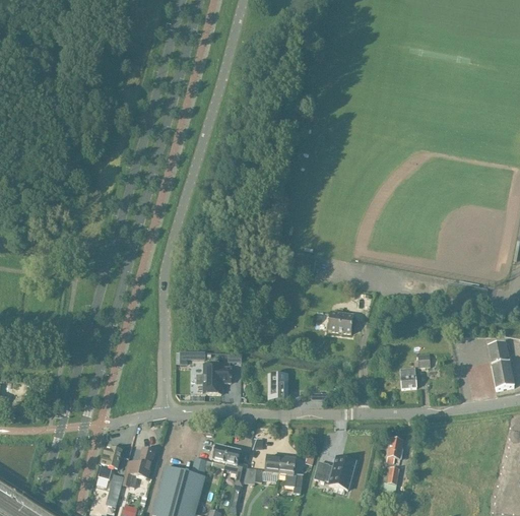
[(353,313),(342,312),(343,309),(337,308),(337,311),(329,310),(327,329),(350,332),(353,313)]
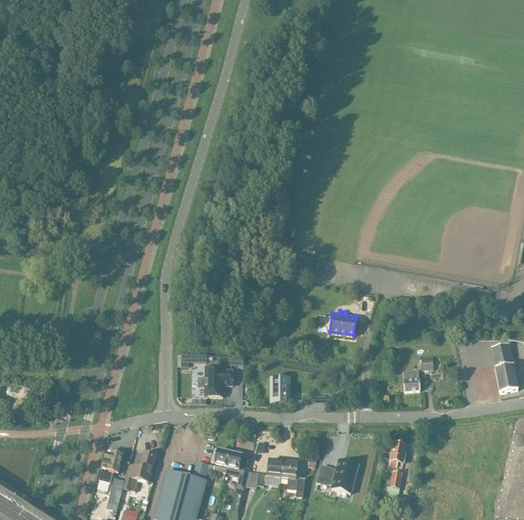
[(518,389),(513,363),(512,363),(509,343),(491,347),(493,354),(495,366),(494,366),(499,392),(518,389)]
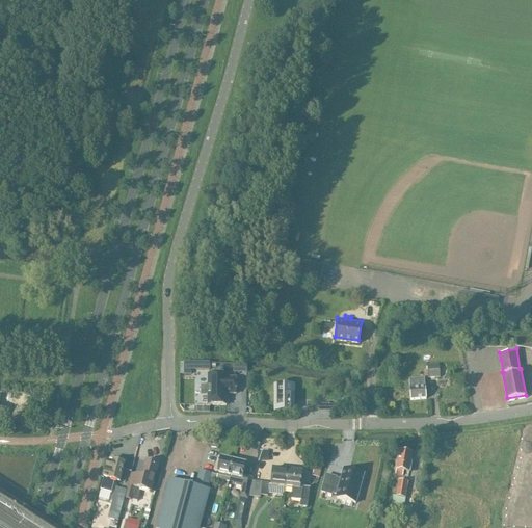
[(439,361),(427,362),(428,375),(440,374),(439,361)]
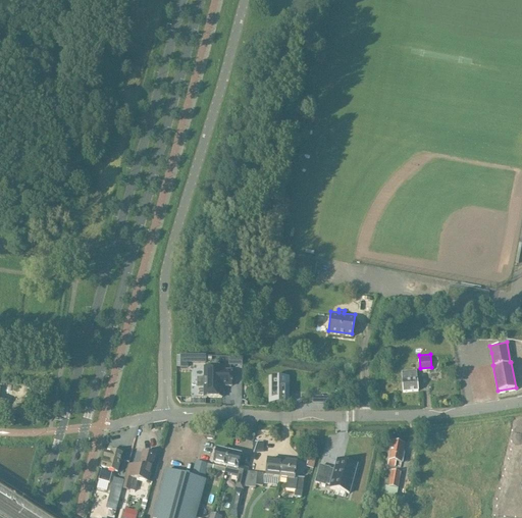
[(204,375),(197,375),(197,384),(204,384),(204,394),(221,394),(221,382),(231,383),(231,368),(227,368),(222,368),(222,365),(204,365),(204,375)]
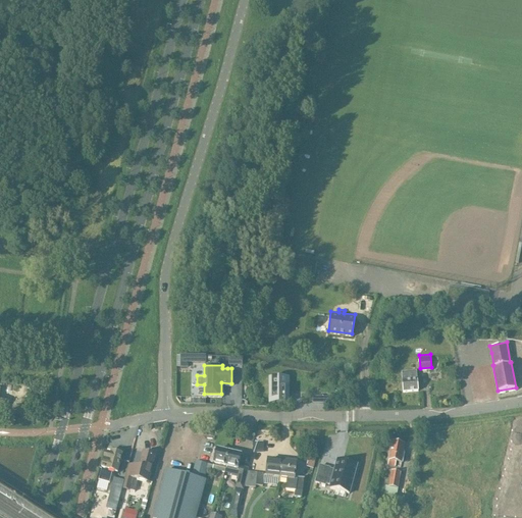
[(416,368),(401,369),(402,389),(417,389),(416,368)]
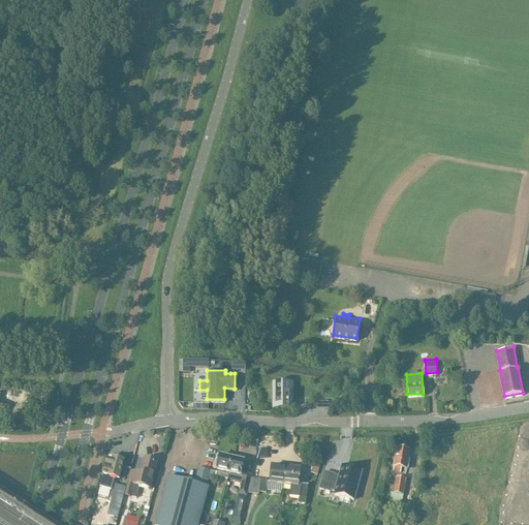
[(275,379),(272,379),(272,406),(284,406),(284,407),(288,407),(288,406),(292,406),(292,379),(281,379),(281,378),(275,378),(275,379)]
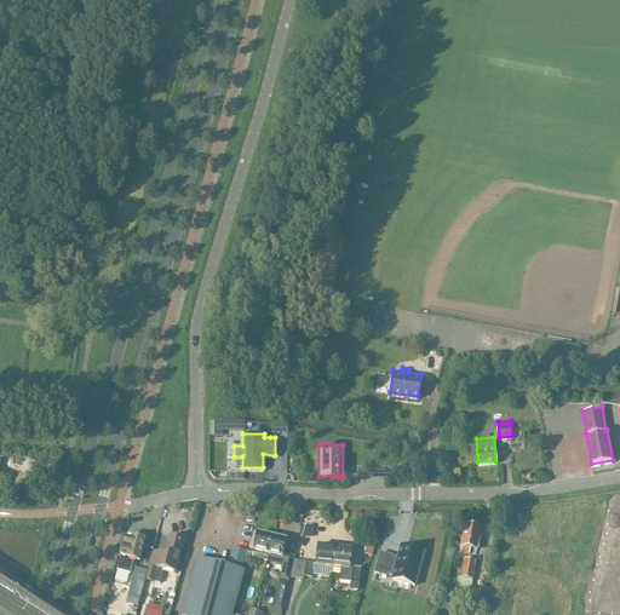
[(461,542),(463,542),(461,549),(470,550),(471,545),(477,546),(480,533),(477,533),(480,524),(465,522),(461,542)]
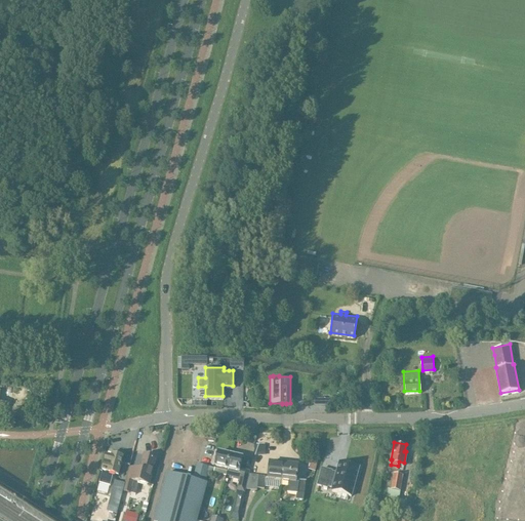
[(117,472),(123,451),(113,448),(111,455),(105,454),(98,481),(110,483),(113,471),(117,472)]
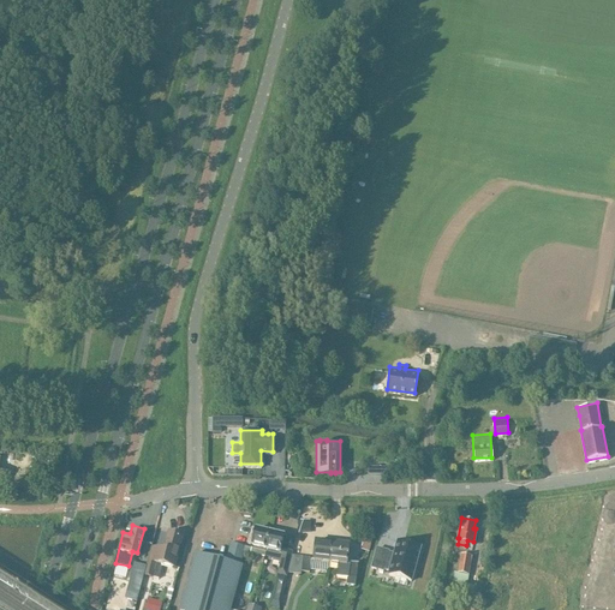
[(261,527),(256,526),(250,549),(264,552),(266,549),(270,527),(261,525),(261,527)]
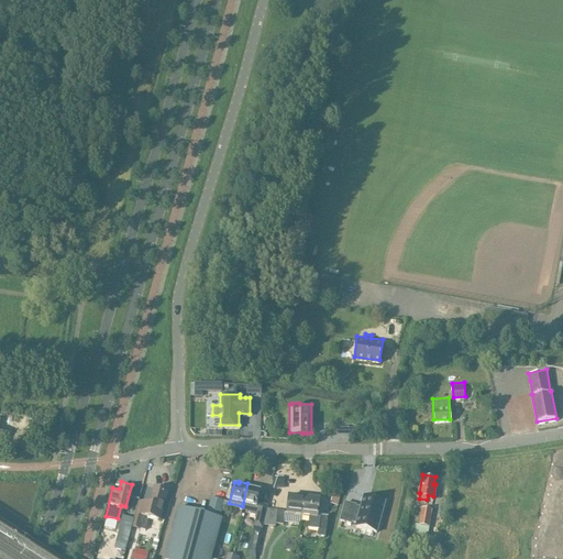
[(155,485),(151,501),(139,497),(132,523),(141,525),(142,518),(156,522),(157,516),(159,516),(167,488),(165,488),(165,485),(157,483),(157,485),(155,485)]
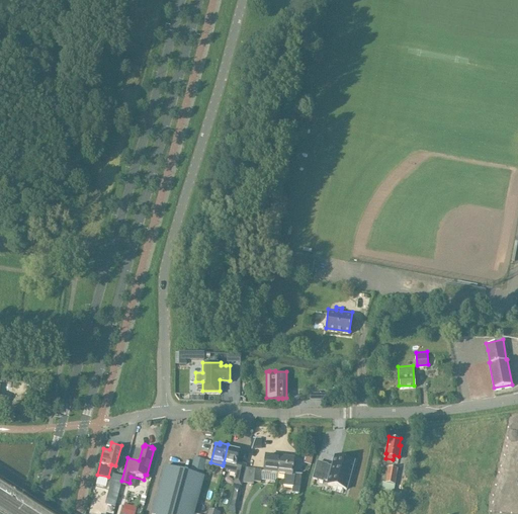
[(235,446),(228,444),(224,462),(231,464),(230,469),(236,470),(234,482),(234,485),(240,486),(246,461),(237,459),(239,448),(235,447),(235,446)]
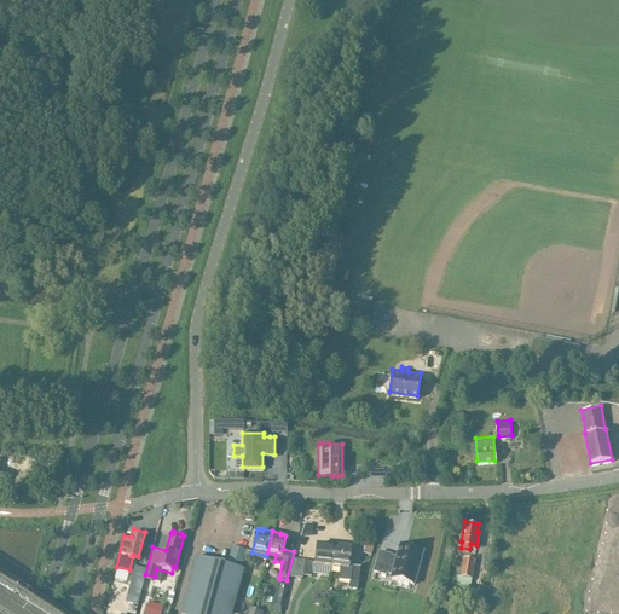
[(313,561),(331,563),(335,543),(317,540),(313,561)]
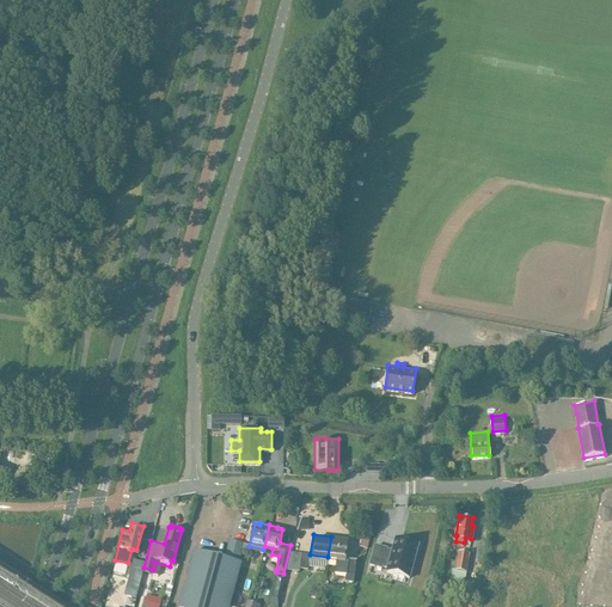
[(373,541),(368,560),(380,564),(380,562),(386,564),(385,568),(408,574),(416,540),(395,534),(391,547),(385,545),(385,544),(373,541)]
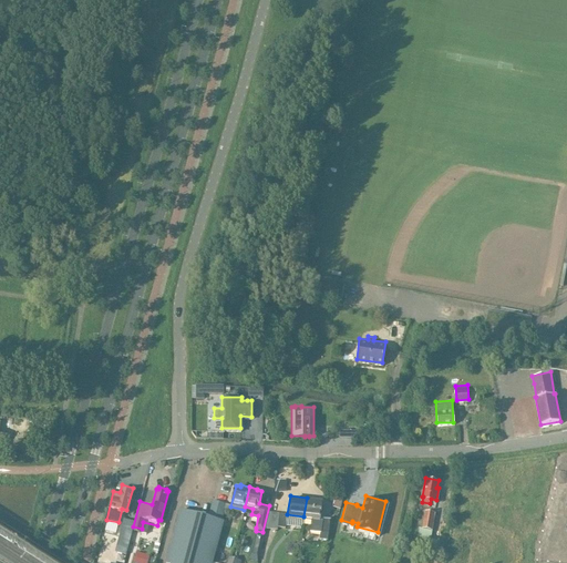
[(322,500),(307,498),(303,517),(320,519),(322,500)]
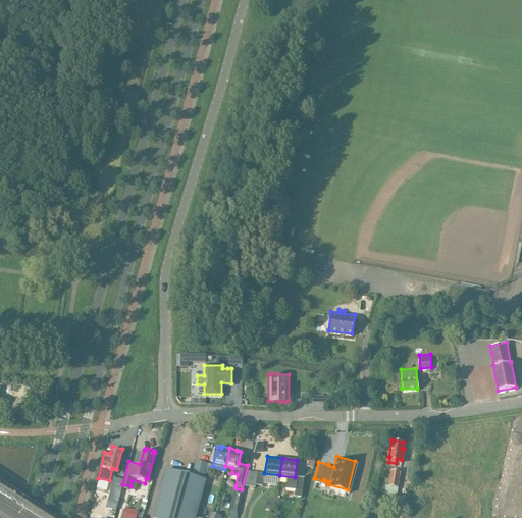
[(197,459),(193,473),(205,476),(208,462),(197,459)]
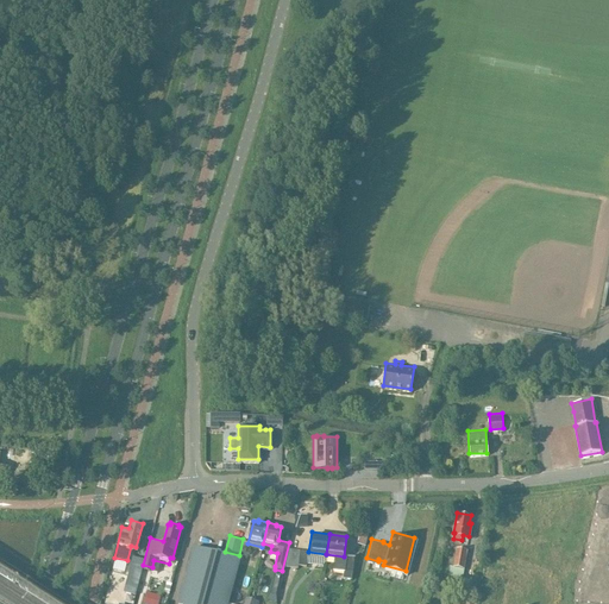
[(239,555),(225,552),(194,543),(179,602),(188,603),(227,603),(228,601),(240,555),(239,555)]
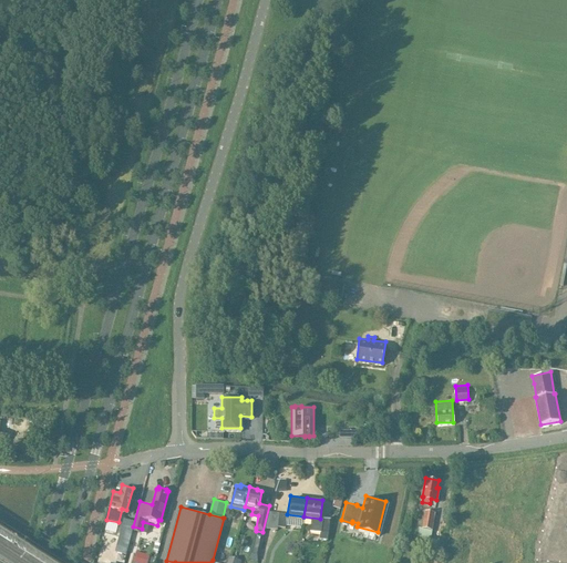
[(425,509),(421,525),(431,526),(434,510),(425,509)]
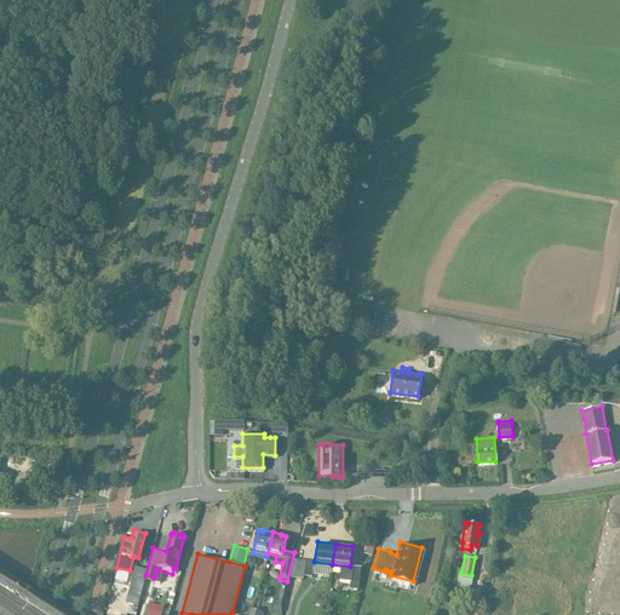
[(305,558),(303,574),(311,574),(314,558),(305,558)]
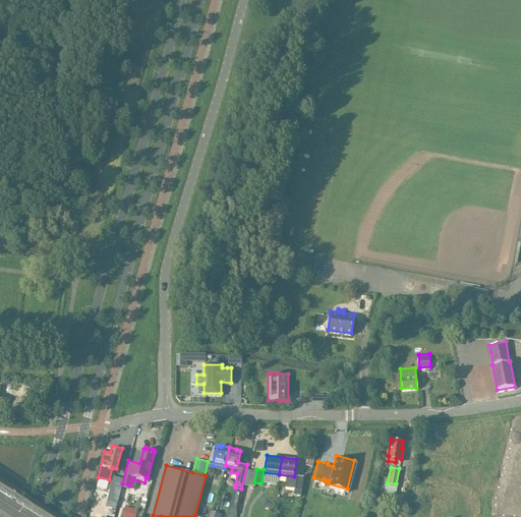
[(296,473),(294,486),(301,487),(303,474),(296,473)]
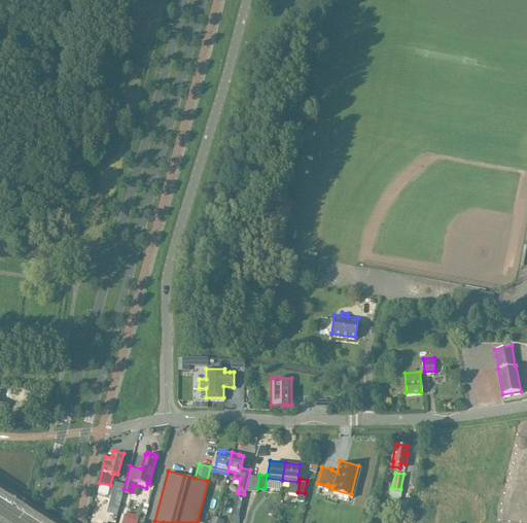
[(400,489),(391,488),(388,487),(386,501),(395,503),(396,496),(399,497),(401,489),(400,489)]
